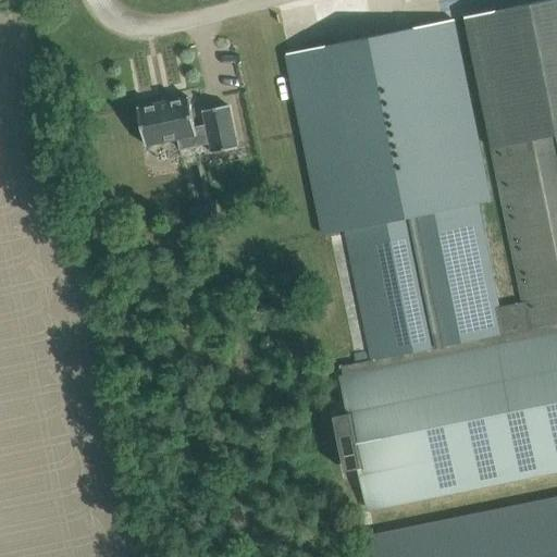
[(556,0),(553,0),(466,19),(493,148),(556,134),(556,0)]
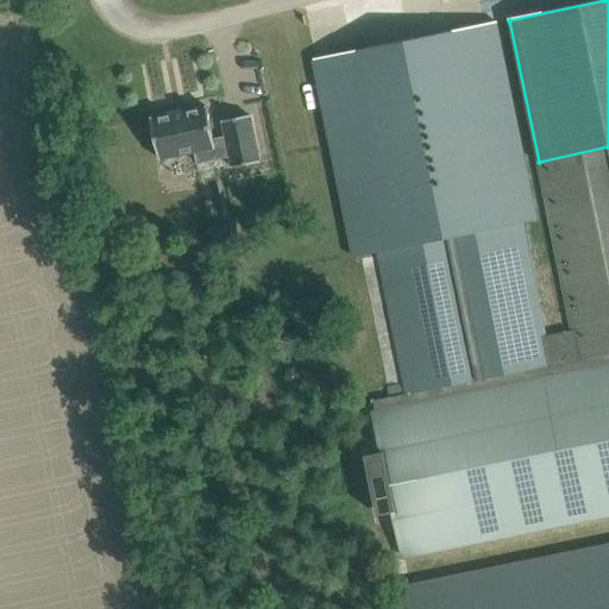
[(359,51),(314,60),(353,256),(380,251),(525,221),(537,219),(498,22),(432,36),(359,51)]
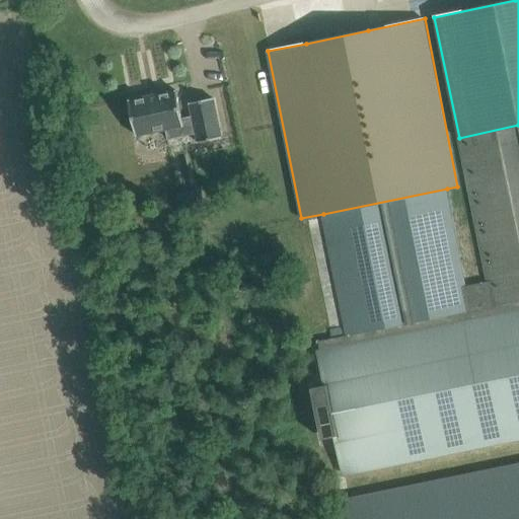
[(214,97),(191,102),(194,116),(182,118),(177,90),(130,100),(137,136),(166,129),(168,140),(197,134),(199,142),(222,138),(214,97)]
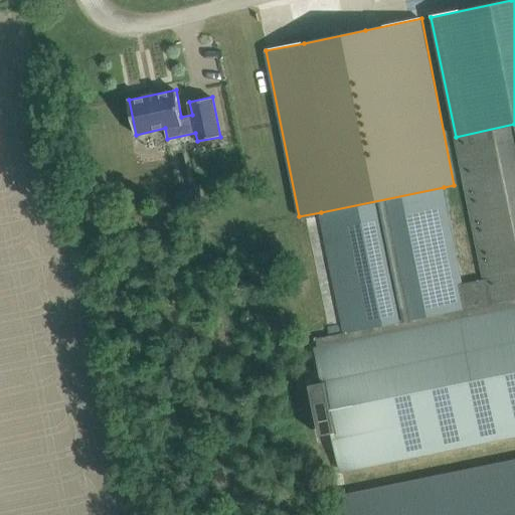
[(317,337),(319,347),(315,347),(340,473),(514,438),(514,124),(456,137),(485,279),(463,284),(444,187),(321,212),(344,332),(317,337)]
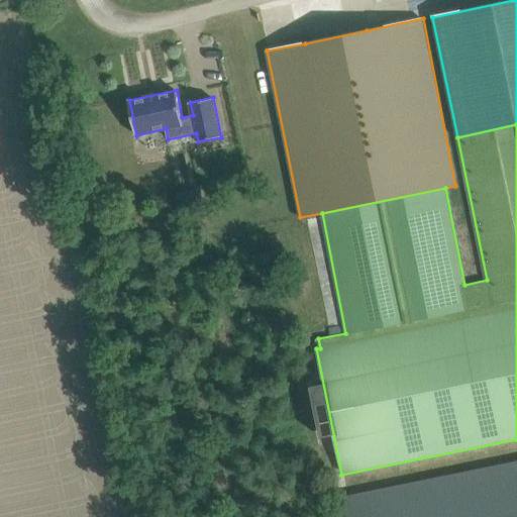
[(516,516),(516,460),(349,495),(353,516),(516,516)]
